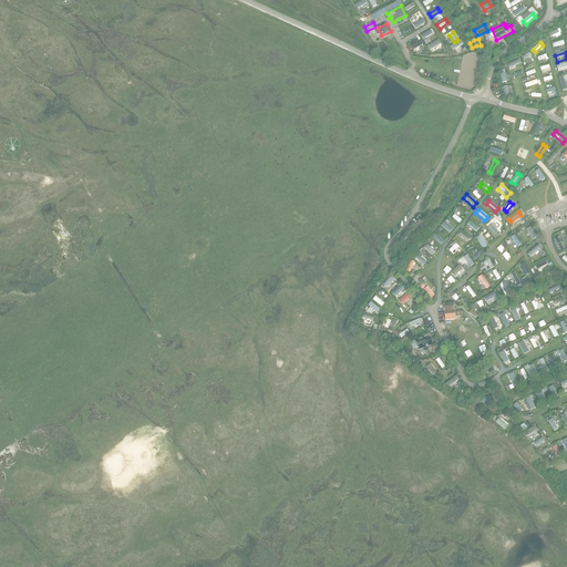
[(454,215),(451,218),(459,224),(461,222),(454,215)]
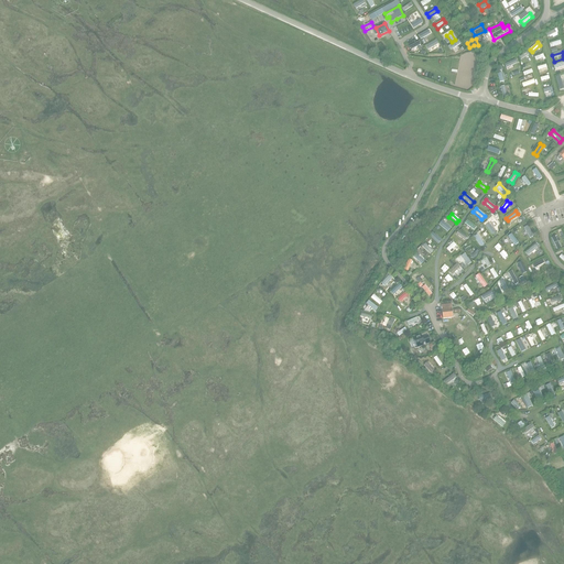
[(467,220),(464,224),(474,231),(476,227),(467,220)]
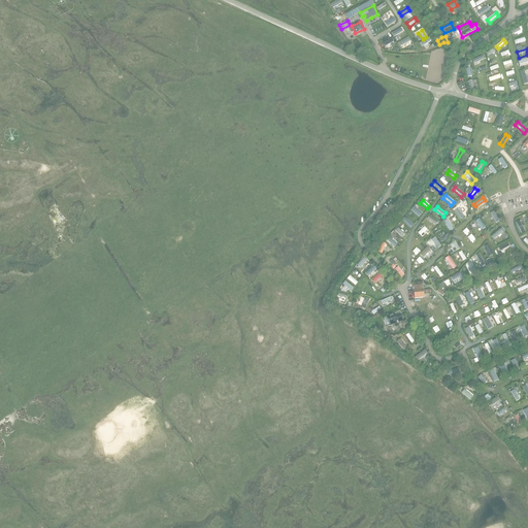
[(414,208),(411,211),(420,219),(422,216),(414,208)]
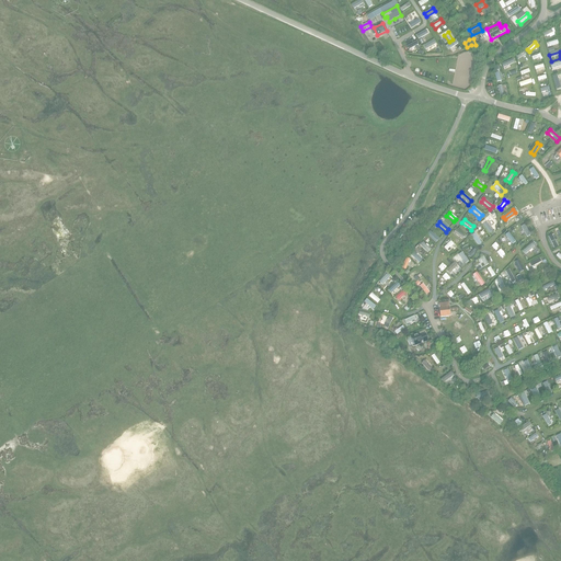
[(485,222),(482,225),(489,235),(492,232),(485,222)]
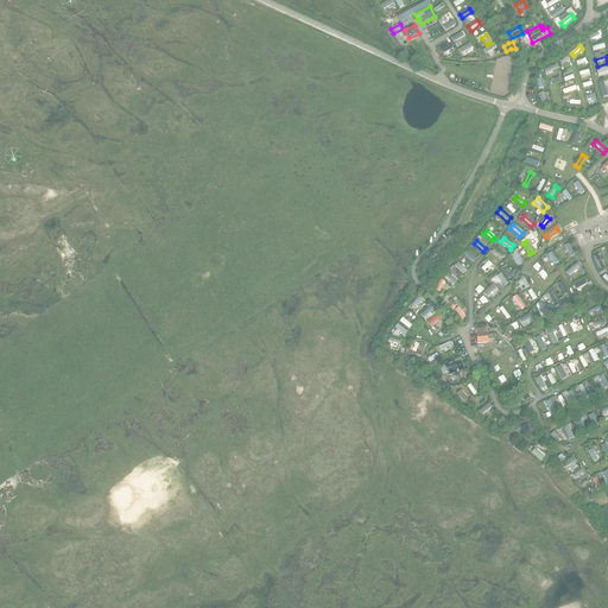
[(502,257),(493,249),(491,253),(500,260),(502,257)]
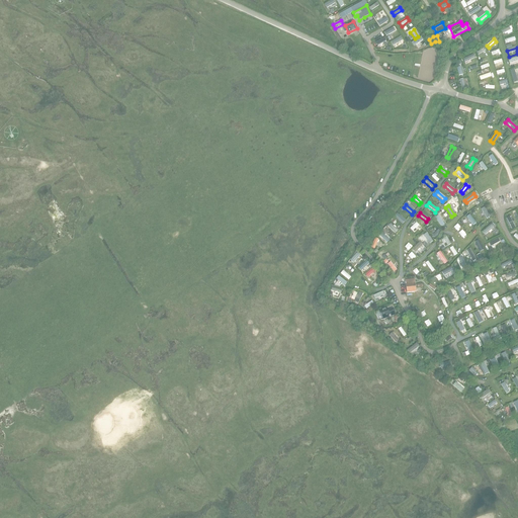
[(397,213),(394,217),(401,224),(404,222),(400,217),(401,216),(399,213),(398,214),(397,213)]
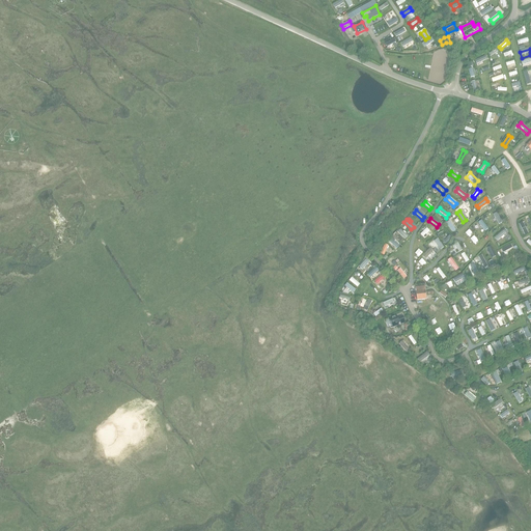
[(456,231),(449,220),(445,223),(453,233),(456,231)]
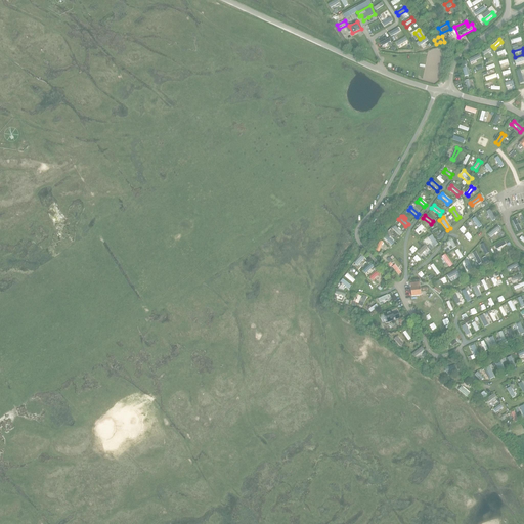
[(515,220),(512,221),(517,232),(521,231),(518,225),(520,224),(518,221),(516,222),(515,220)]
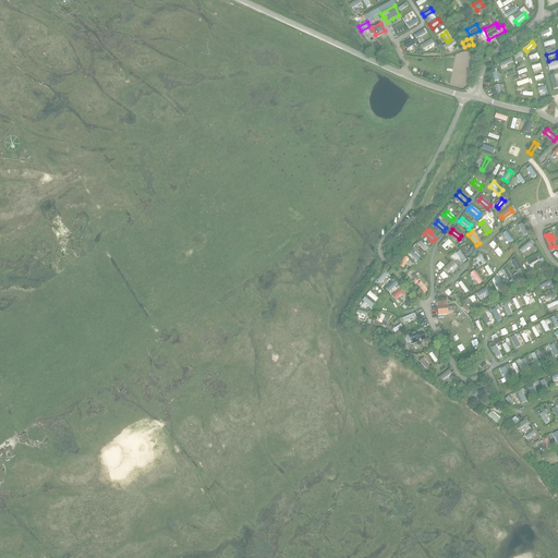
[(502,252),(513,243),(511,239),(500,249),(502,252)]
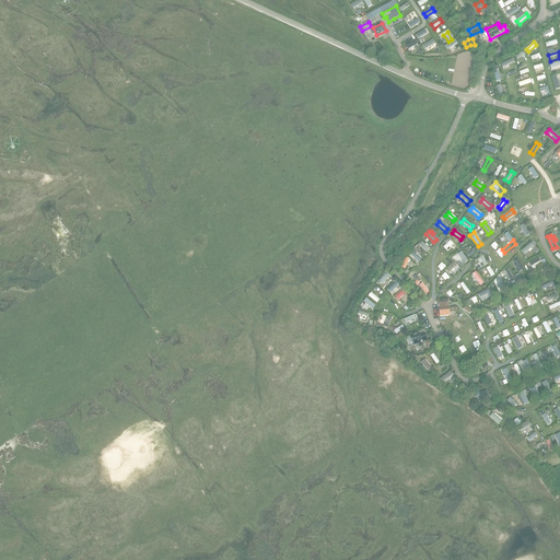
[(450,241),(443,247),(445,251),(452,244),(450,241)]
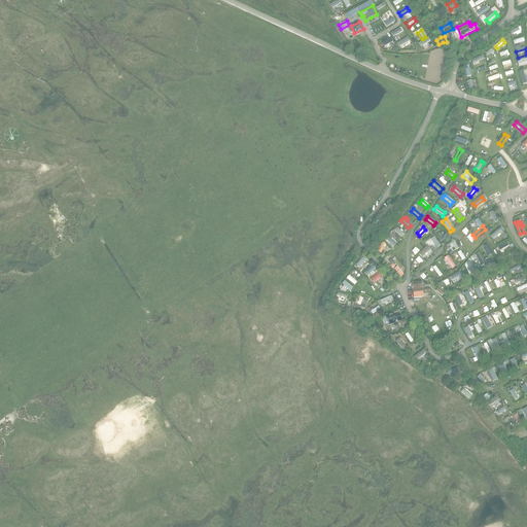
[(396,227),(394,231),(401,238),(405,236),(401,233),(402,232),(400,230),(399,231),(396,227)]
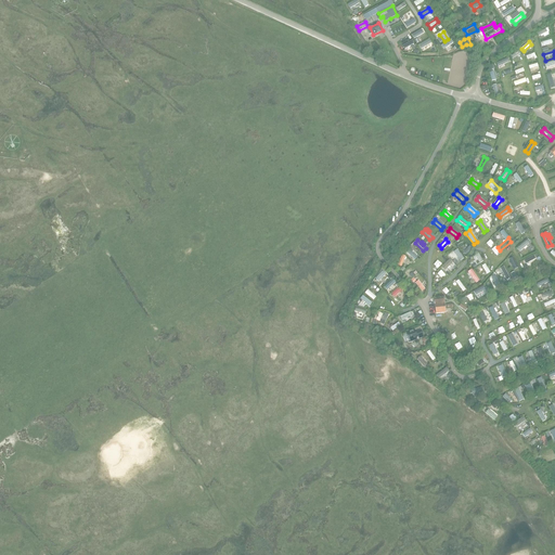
[(526,241),(516,249),(519,253),(529,244),(526,241)]
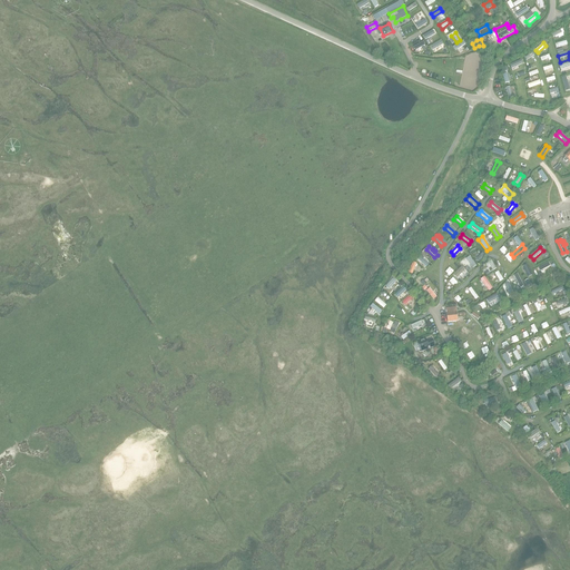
[(482,253),(474,261),(478,263),(484,256),(482,253)]
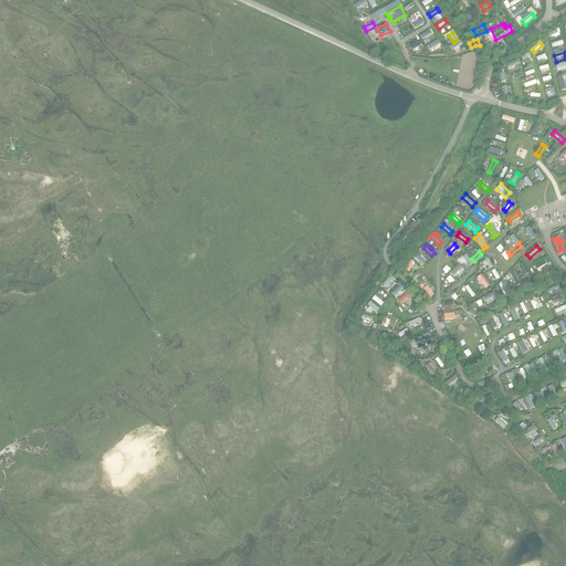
[(417,255),(413,258),(422,266),(426,263),(423,261),(420,258),(417,255)]
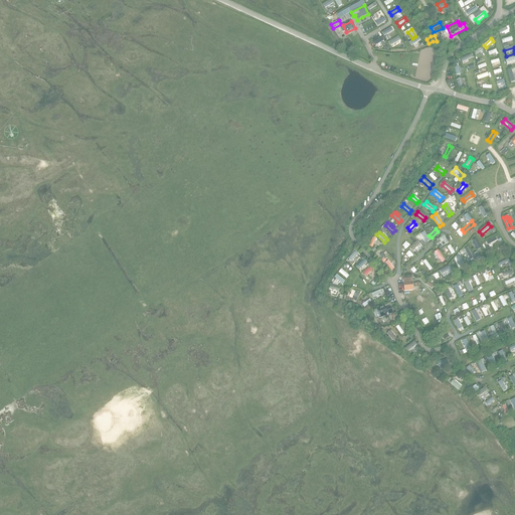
[(372,237),(368,246),(371,248),(374,242),(375,242),(377,239),(375,239),(376,238),(372,237)]
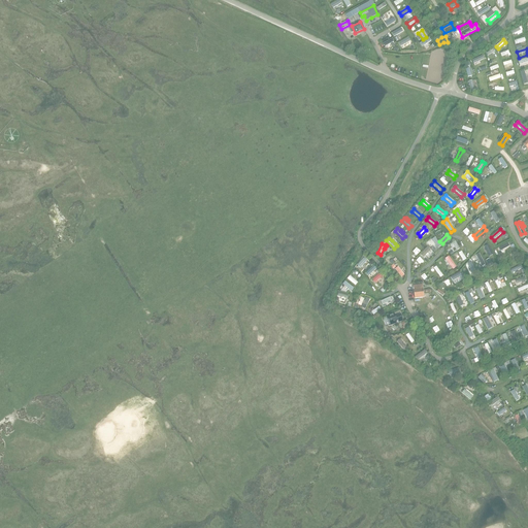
[(507,243),(498,249),(500,252),(509,246),(507,243)]
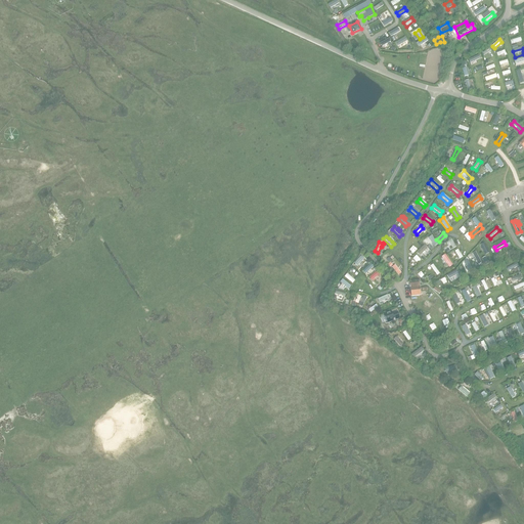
[(488,254),(484,244),(480,246),(485,256),(488,254)]
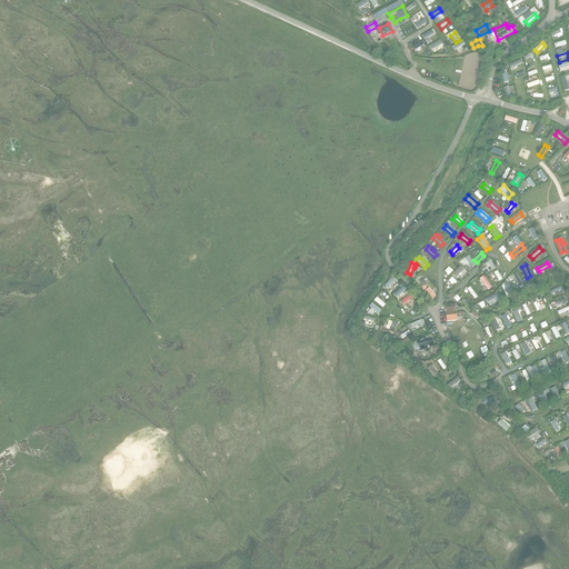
[(460,267),(452,276),(456,279),(463,270),(460,267)]
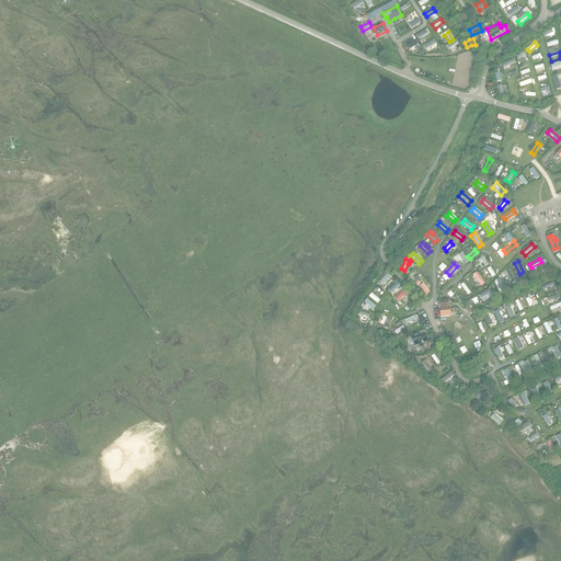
[(515,282),(508,270),(505,272),(508,277),(506,278),(508,281),(510,281),(512,284),(515,282)]
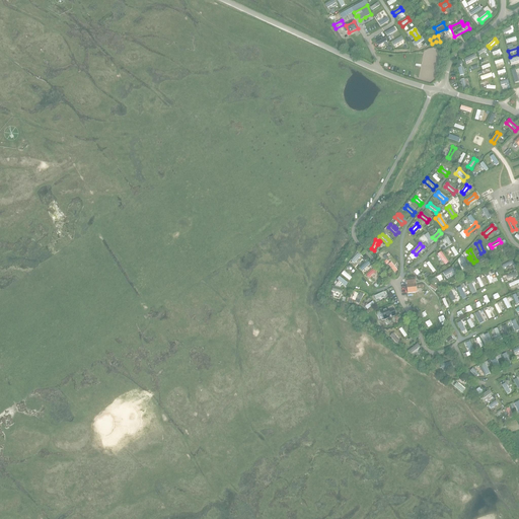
[(446,264),(440,253),(437,255),(443,265),(446,264)]
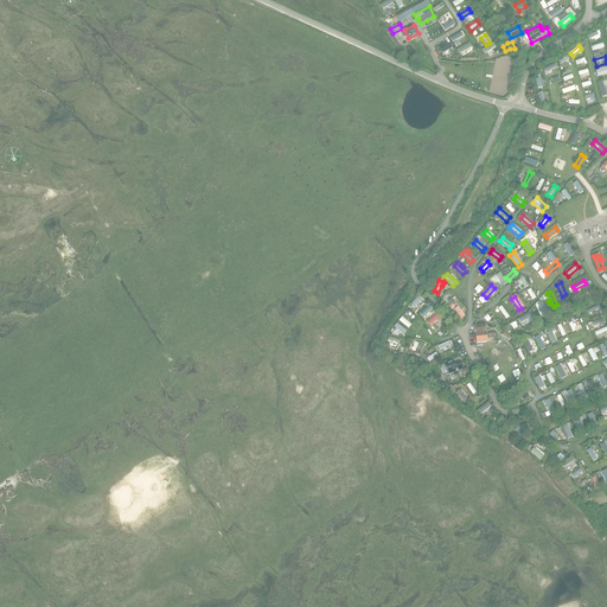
[(422,300),(419,298),(410,306),(414,310),(422,300)]
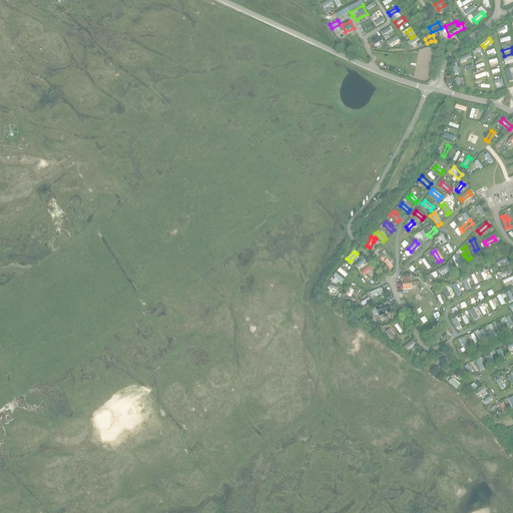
[(496,263),(498,267),(508,261),(506,258),(496,263)]
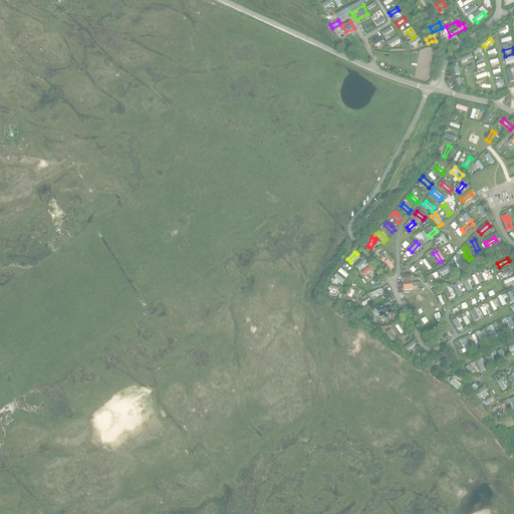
[(364,262),(362,260),(356,266),(358,268),(364,262)]
